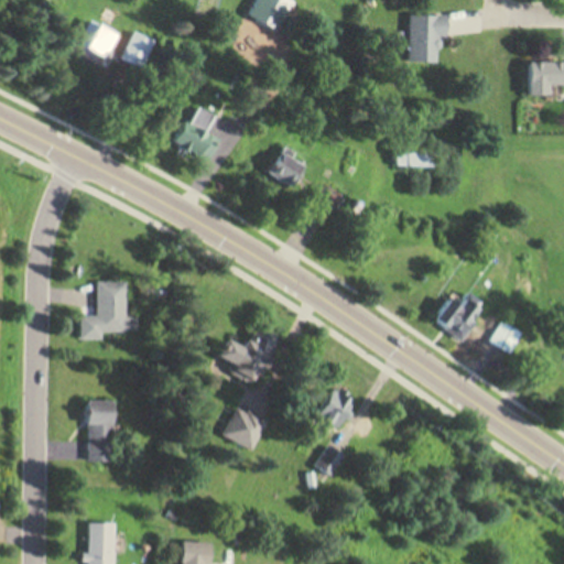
[(253,0),(255,24),(288,24),(288,0),(253,0)]
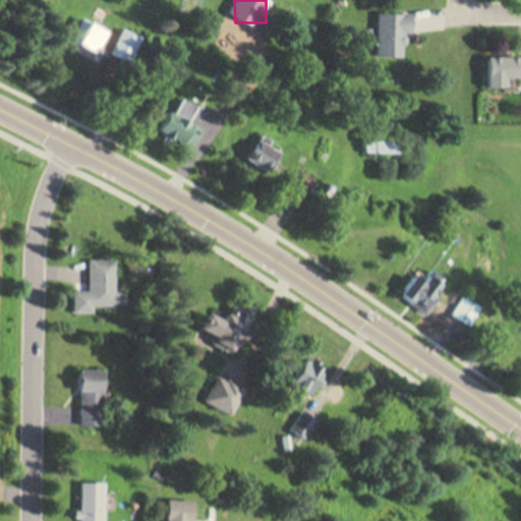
[(414,35),(414,15),(372,14),(371,58),(406,59),(406,35),(414,35)]
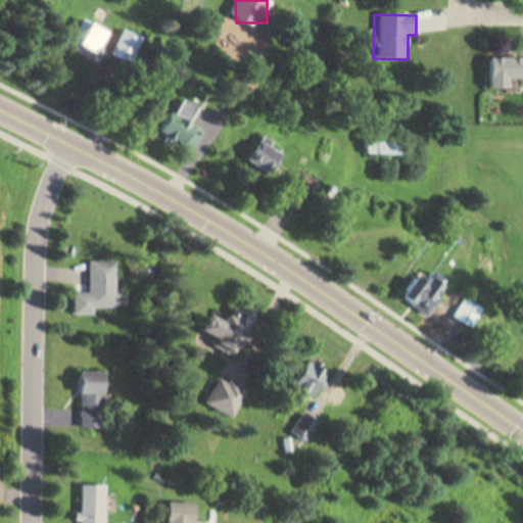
[(83,46),(98,56),(112,35),(96,25),(83,46)]
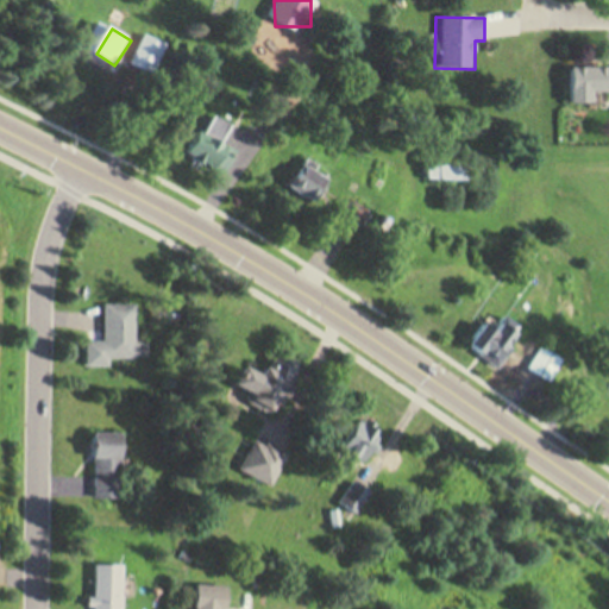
[(154,77),(170,48),(148,35),(131,66),(154,77)]
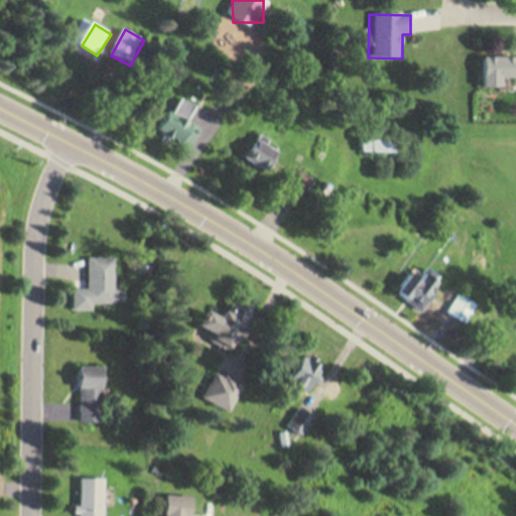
[(515,56),(486,56),(486,88),(506,89),(506,79),(515,79),(515,56)]
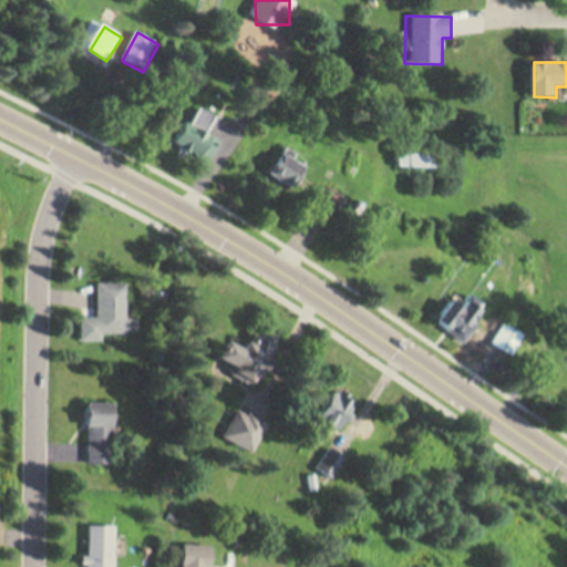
[(206,132),(216,117),(202,107),(192,123),(206,132)]
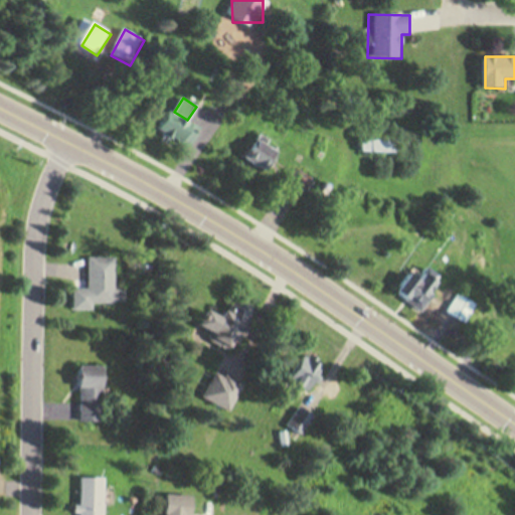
[(244,160),(270,171),(280,146),(254,136),(244,160)]
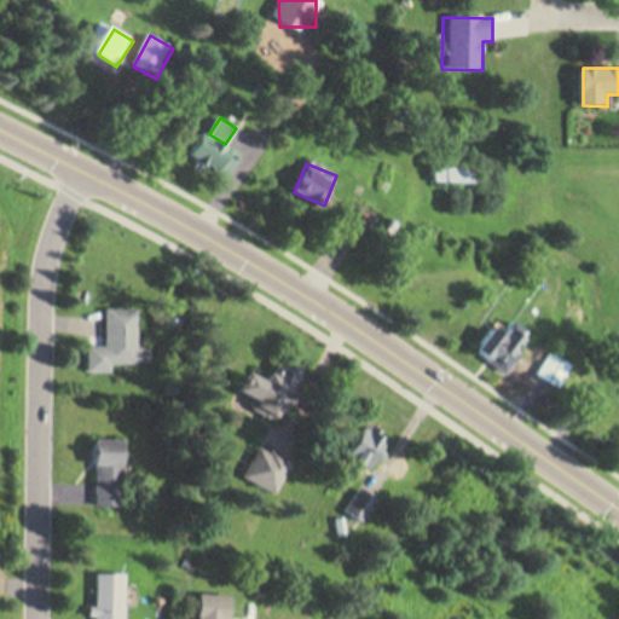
[(476,183),(476,168),(440,168),(440,183),(476,183)]
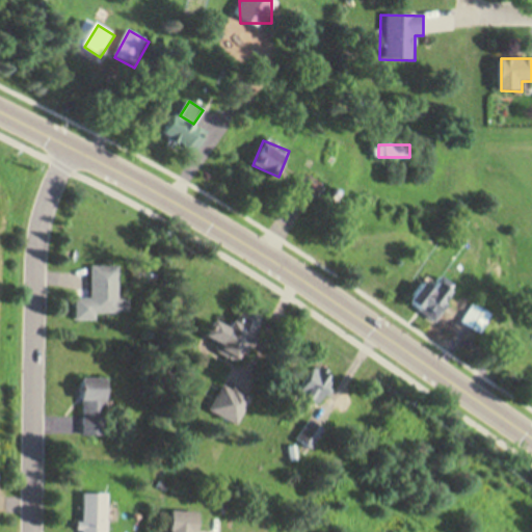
[(121,266),(91,266),(91,298),(77,298),(77,319),(121,319),(121,266)]
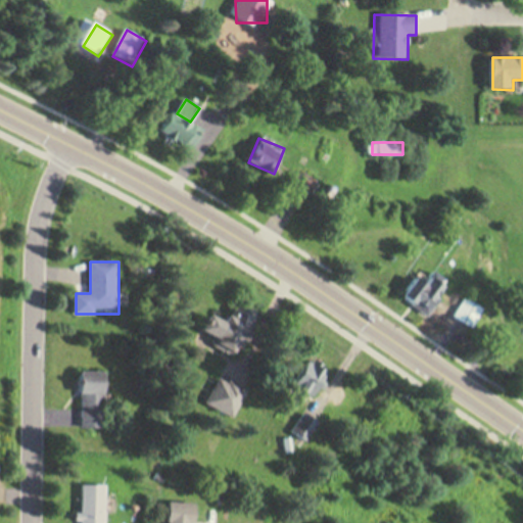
[(295,387),(317,397),(331,371),(310,360),(295,387)]
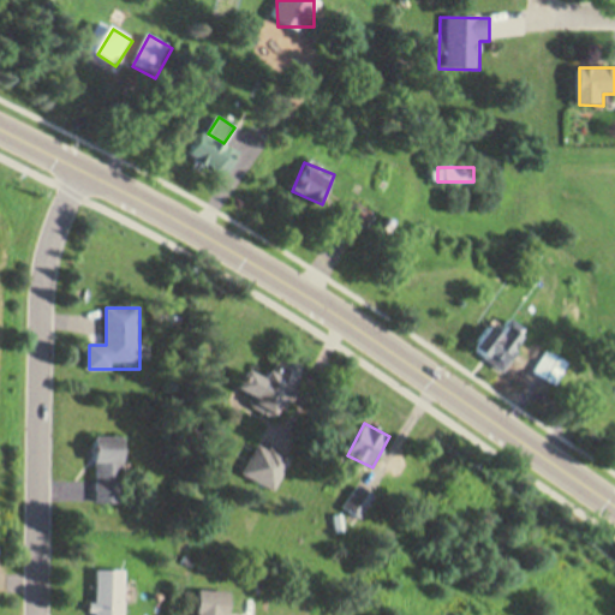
[(96,505),(132,505),(133,439),(96,437),(96,505)]
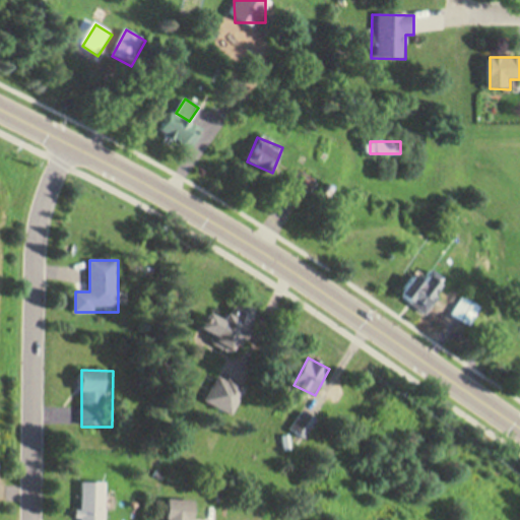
[(238,408),(228,383),(209,390),(219,415),(238,408)]
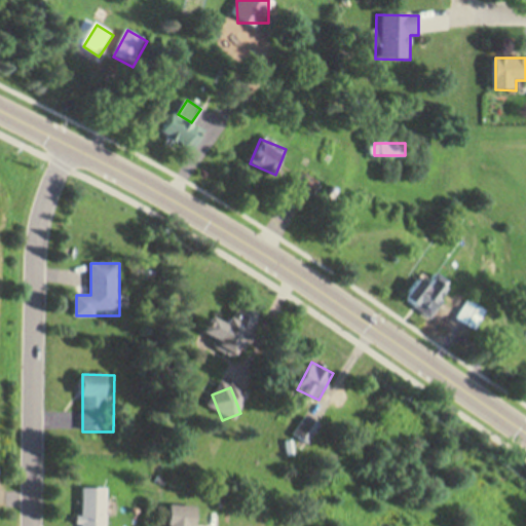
[(83,525),(108,525),(109,488),(82,488),(82,525),(83,525)]
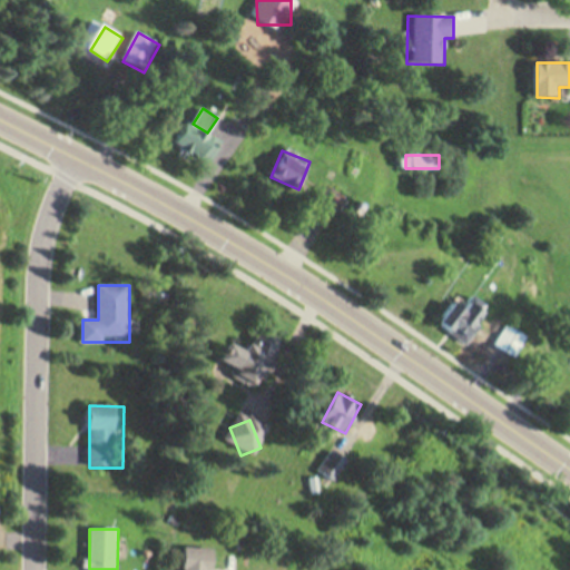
[(214,569),(215,548),(186,547),(185,569),(214,569)]
